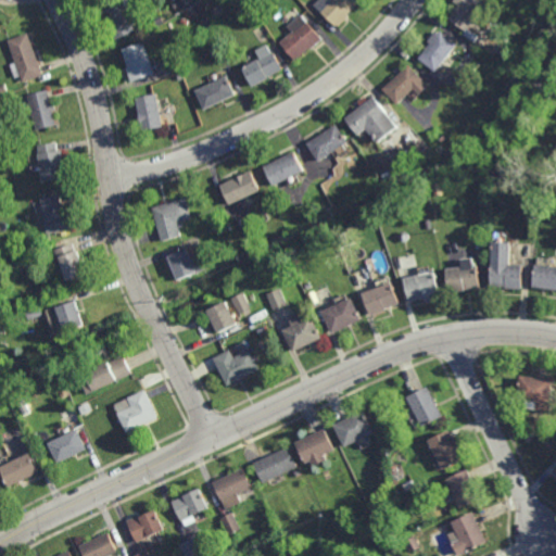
[(121,0),(136,30),(117,39),(108,19),(105,20),(102,12),(104,12),(100,2),(104,0),(121,0)]
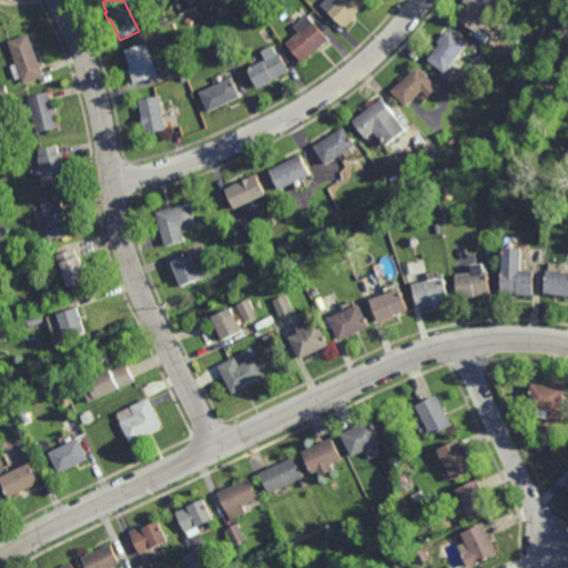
[(366,0),(369,2),(357,16),(358,18),(348,28),(346,26),(345,27),(323,6),(327,0),(366,0)]
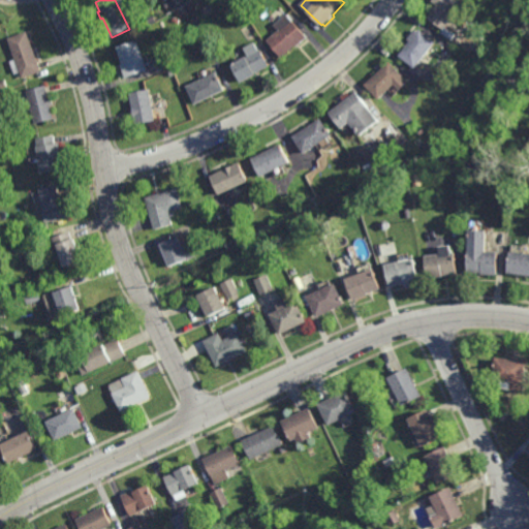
[(458,0),(460,1),(445,27),(456,33),(452,39),(441,32),(442,29),(427,19),(437,4),(434,2),(435,0),(458,0)]
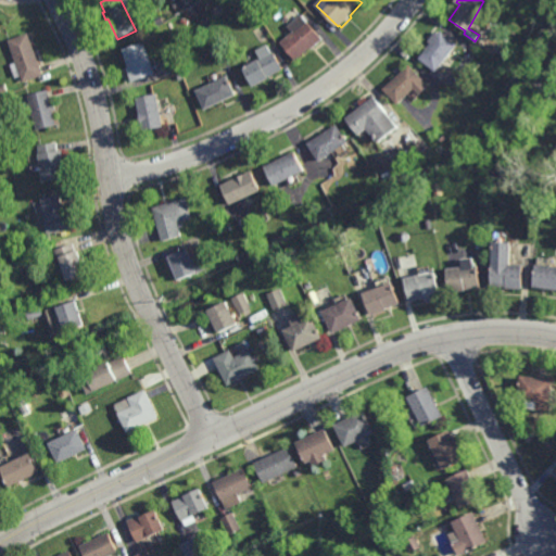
[(216,16),(213,10),(220,5),(224,13),(216,16)]
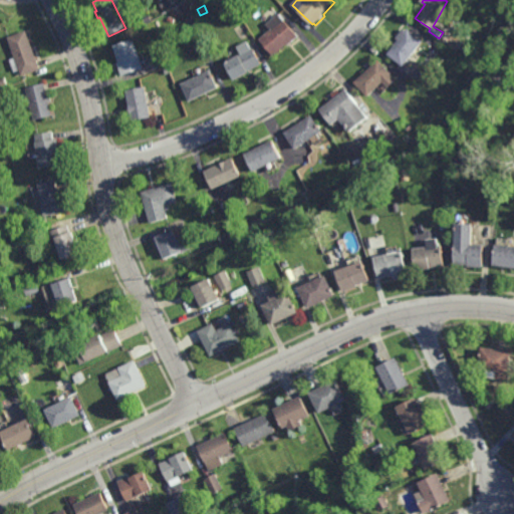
[(300,36),(288,46),(287,45),(275,56),(261,39),(271,30),(273,32),(273,31),(268,24),(280,14),(300,36)]
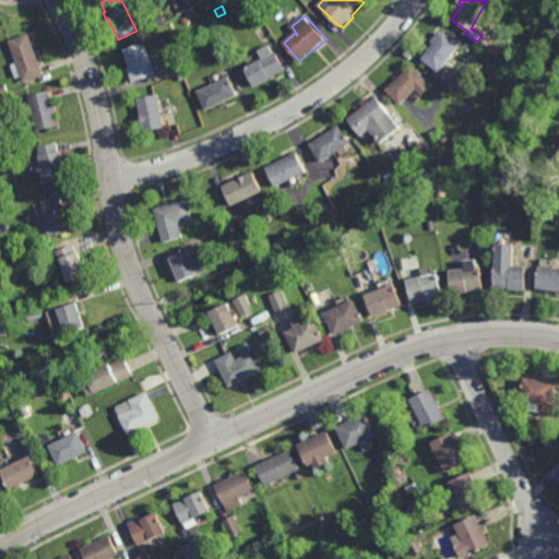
[(439,32),(440,31),(441,33),(443,32),(460,45),(437,72),(420,59),(432,44),(430,42),(438,31),(439,32)]
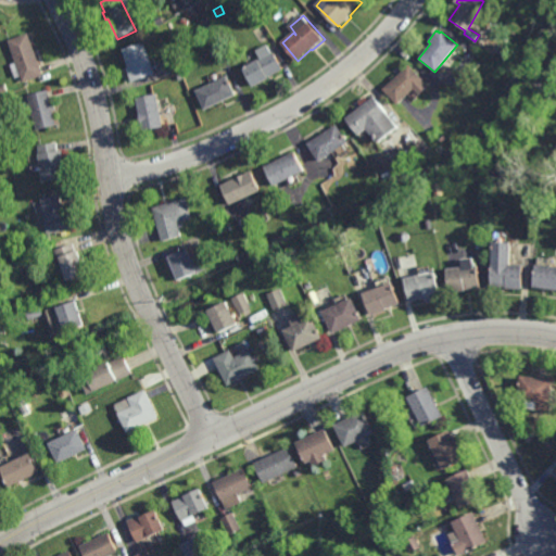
[(24,81),(9,39),(28,32),(43,74),(24,81)]
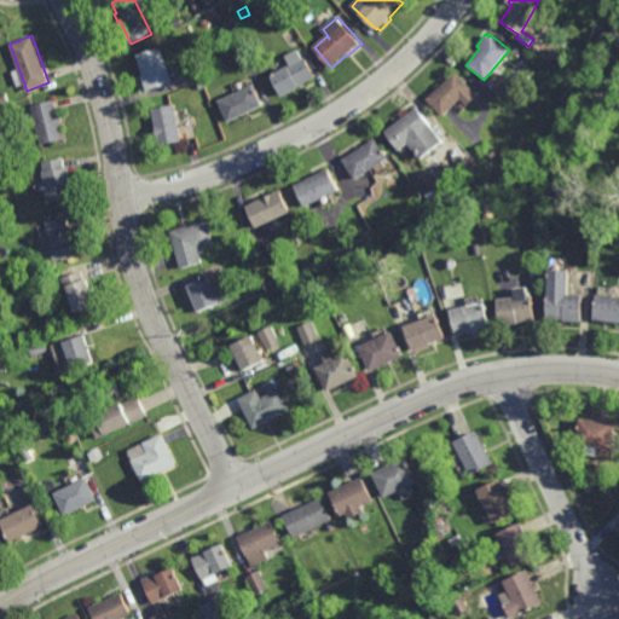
[(173,82),(148,92),(143,76),(143,75),(137,55),(162,46),(173,82)]
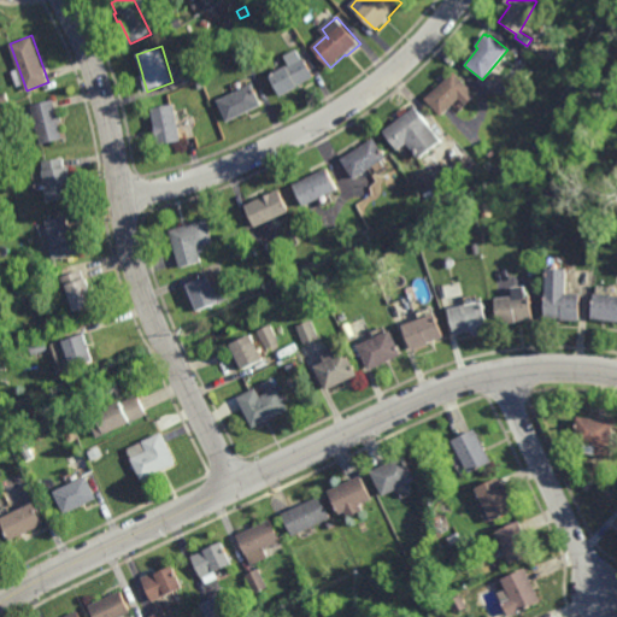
[(316,77),(300,86),(301,88),(283,98),(271,77),(289,66),(289,68),(305,59),(316,77)]
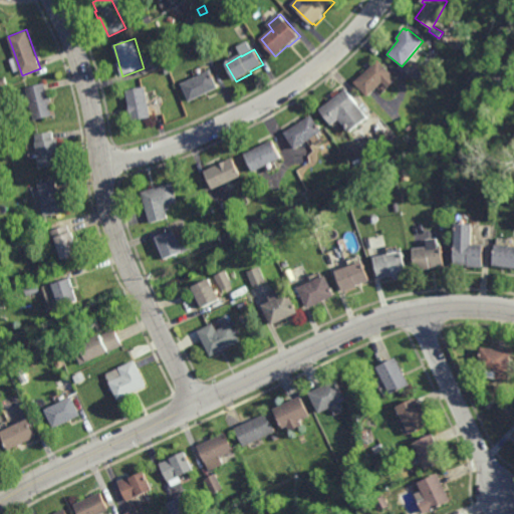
[(401,65),(406,79),(426,73),(421,58),(401,65)]
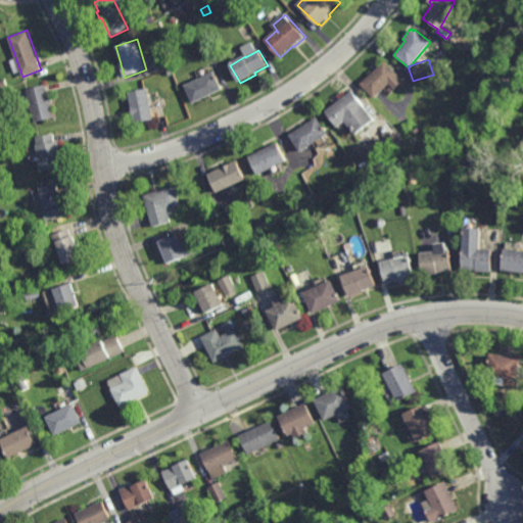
[(394,89),(388,84),(374,98),(360,85),(384,61),(397,75),(396,77),(401,82),(394,89)]
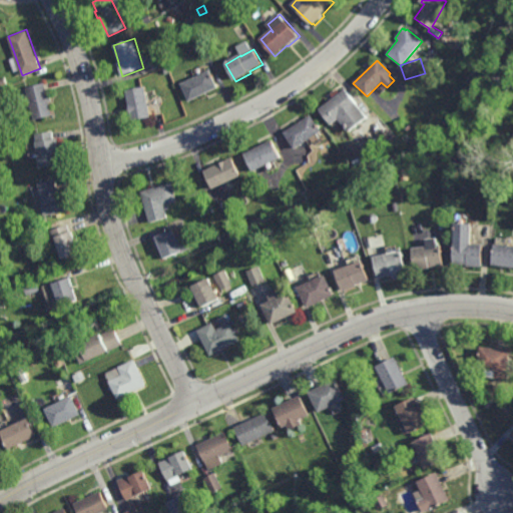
[(189,102),(181,84),(210,70),(218,88),(189,102)]
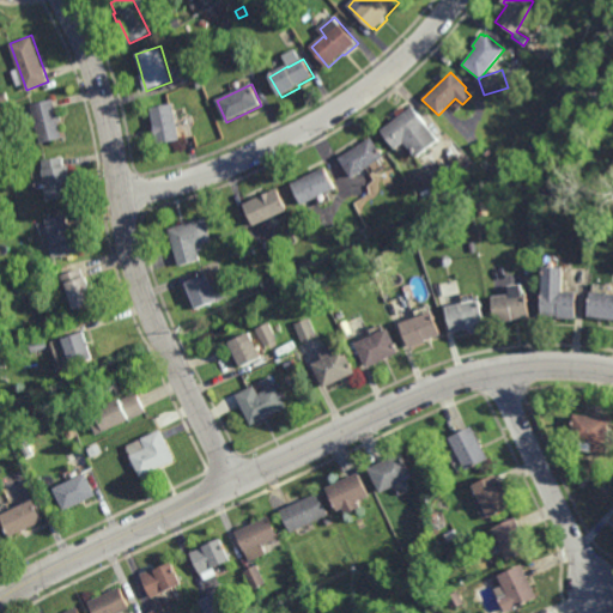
[(58,113),(61,111),(64,120),(59,121),(62,137),(40,143),(31,104),(54,98),(58,113)]
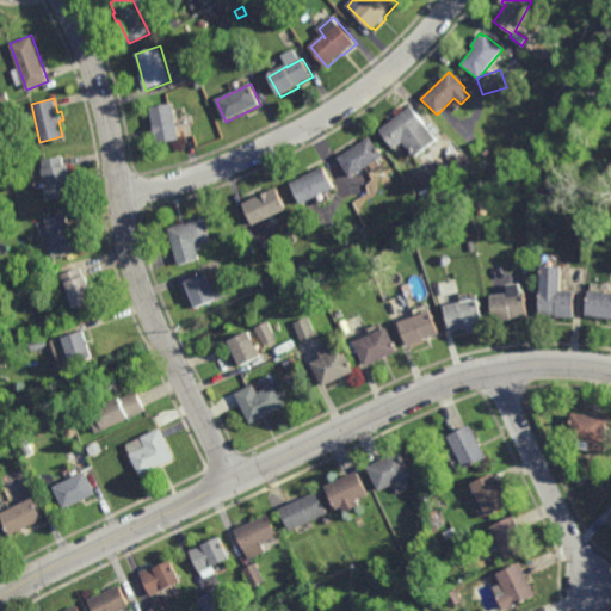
[(158,141),(150,107),(161,106),(173,104),(180,136),(168,141),(158,141)]
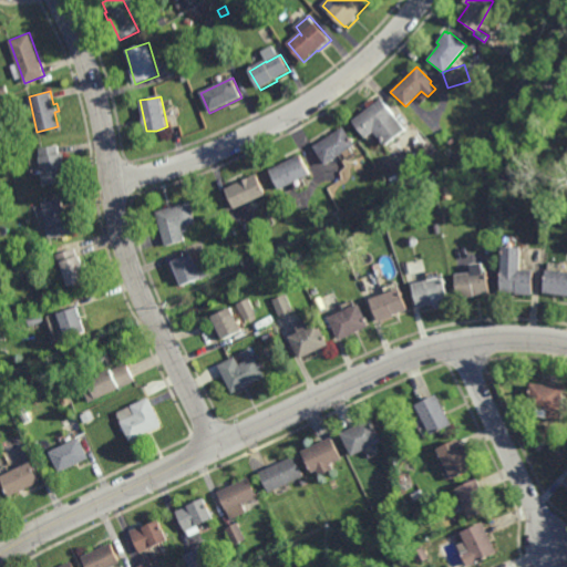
[(406,129),(388,142),(377,129),(368,135),(363,130),(362,131),(354,122),(383,100),(406,129)]
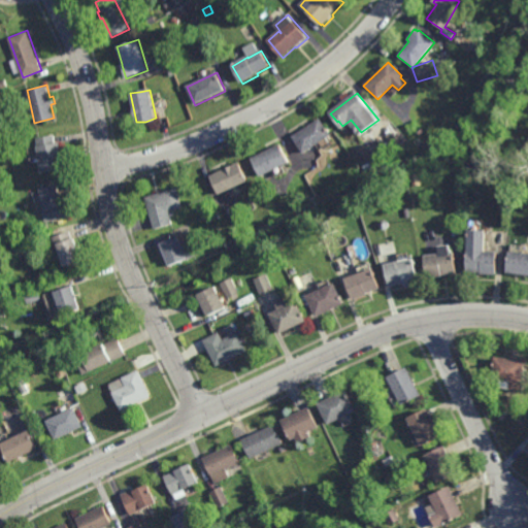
[(331,133),(304,151),(294,134),(311,123),(312,125),(322,119),(331,133)]
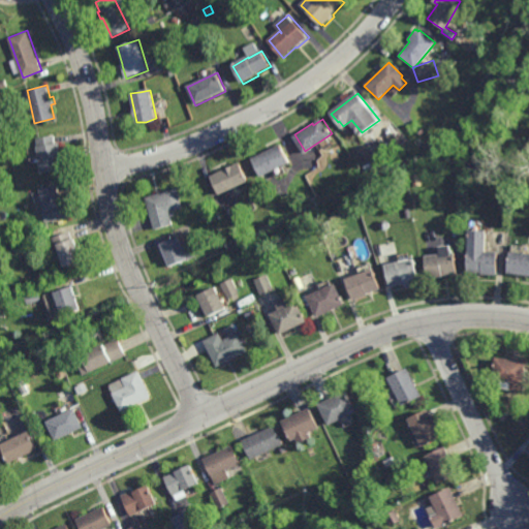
[(55,142),(59,142),(62,168),(41,172),(36,136),(54,134),(55,142)]
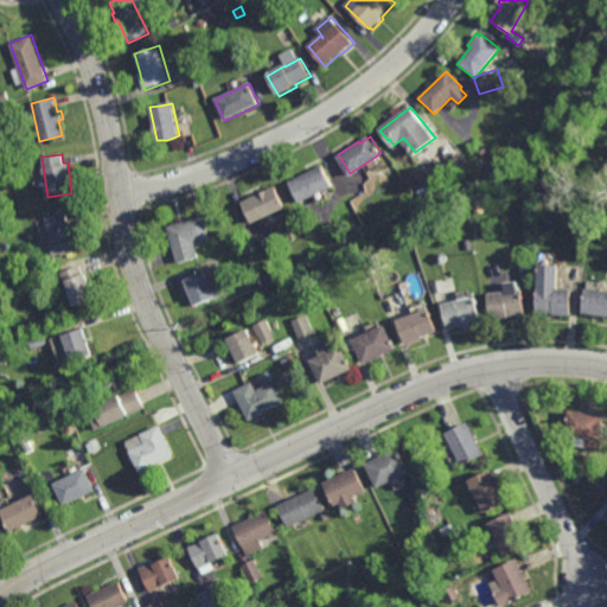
[(301,199),(291,179),(324,163),(333,183),(301,199)]
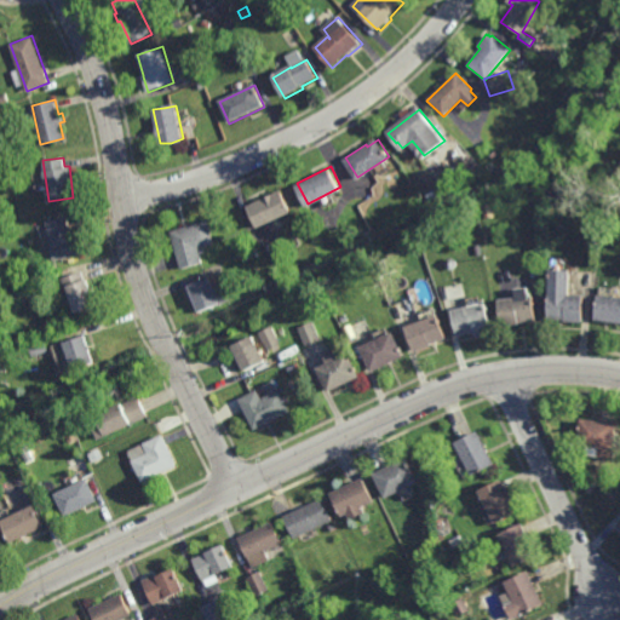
[(426,176),(423,178),(424,179),(418,183),(414,177),(419,172),(422,174),(424,172),(426,176)]
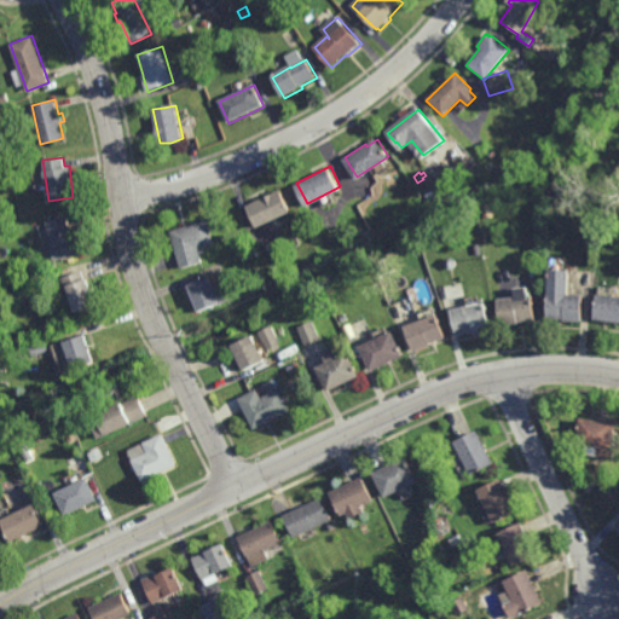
[(256,225),(247,203),(282,187),(291,209),(256,225)]
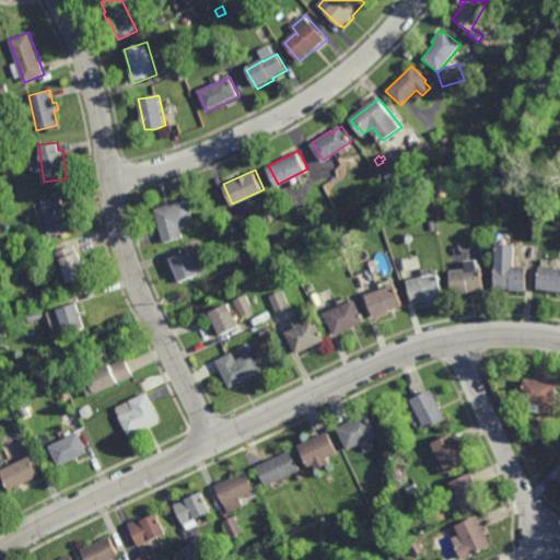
[(388,181),(385,176),(393,171),(396,175),(388,181)]
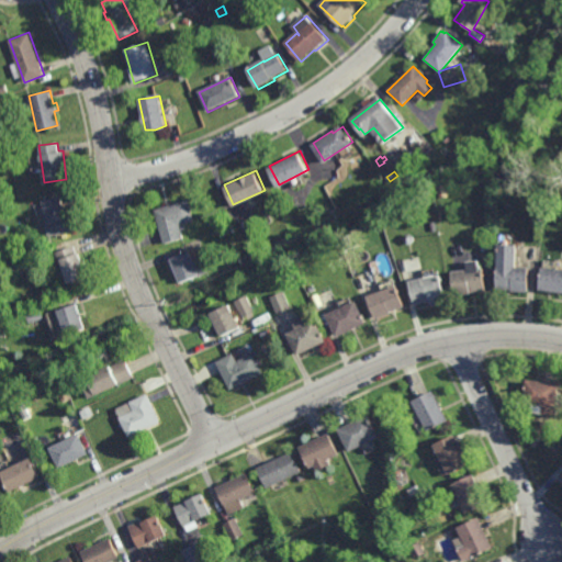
[(424,206),(422,195),(423,195),(423,194),(428,192),(431,204),(424,206)]
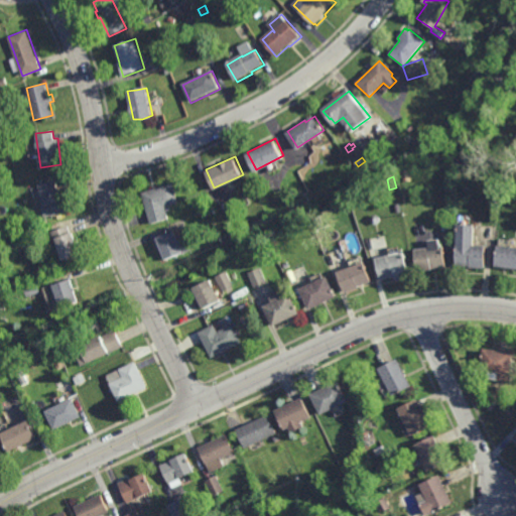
[(56,187),(58,186),(60,195),(63,194),(67,211),(44,216),(38,183),(55,179),(56,187)]
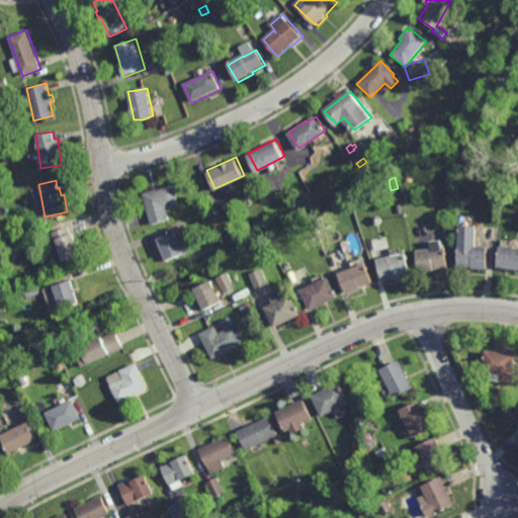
[(152,224),(143,191),(174,183),(180,201),(166,205),(170,218),(152,224)]
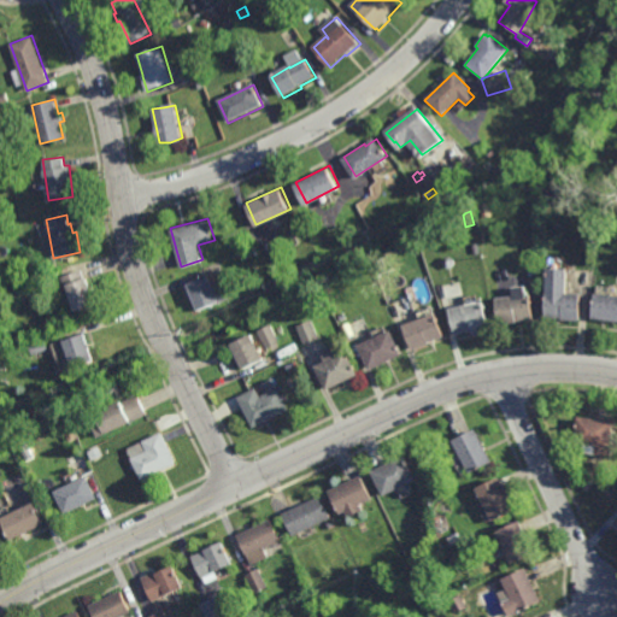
[(248,258),(246,252),(256,248),(257,254),(248,258)]
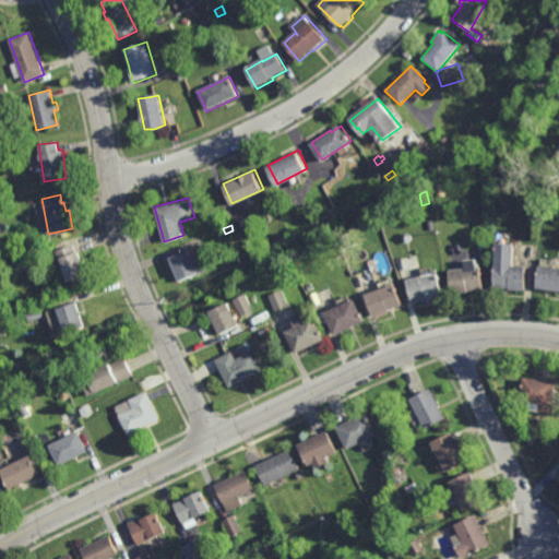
[(405,241),(402,239),(401,236),(403,232),(406,230),(411,233),(411,238),(408,241),(405,241)]
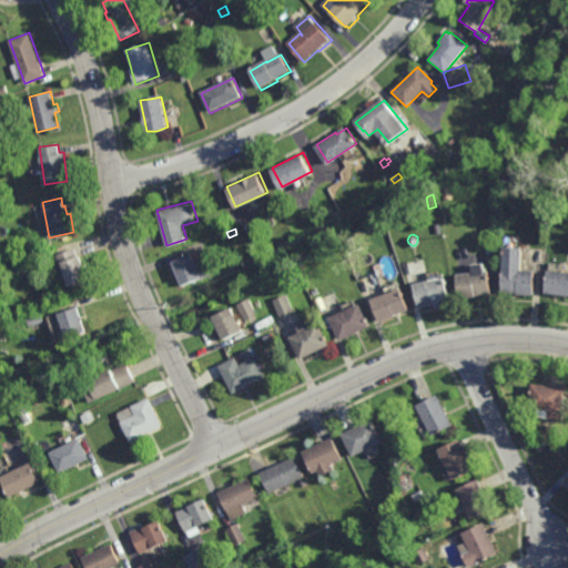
[(520,244),(520,269),(534,269),(534,292),(516,292),(516,291),(501,291),(501,244),(520,244)]
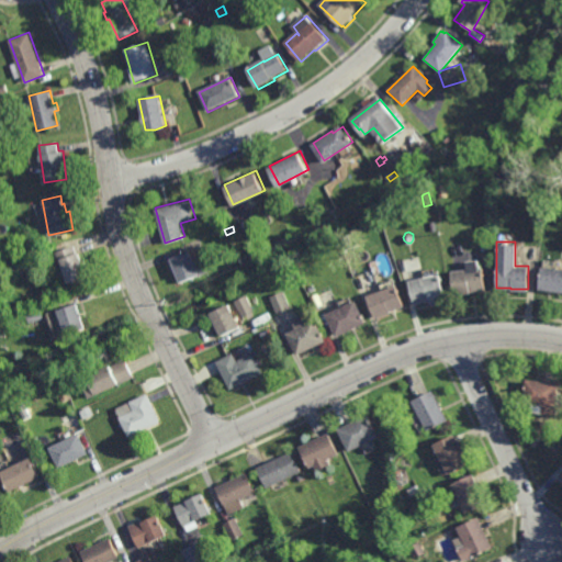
[(77,251),(79,251),(81,259),(83,258),(87,269),(85,270),(86,276),(68,281),(60,259),(59,260),(56,250),(75,245),(77,251)]
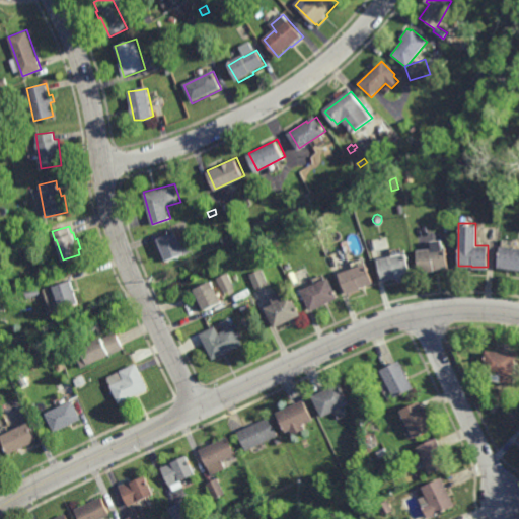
[(180,241),(188,238),(193,250),(184,253),(183,252),(168,260),(158,237),(175,230),(180,241)]
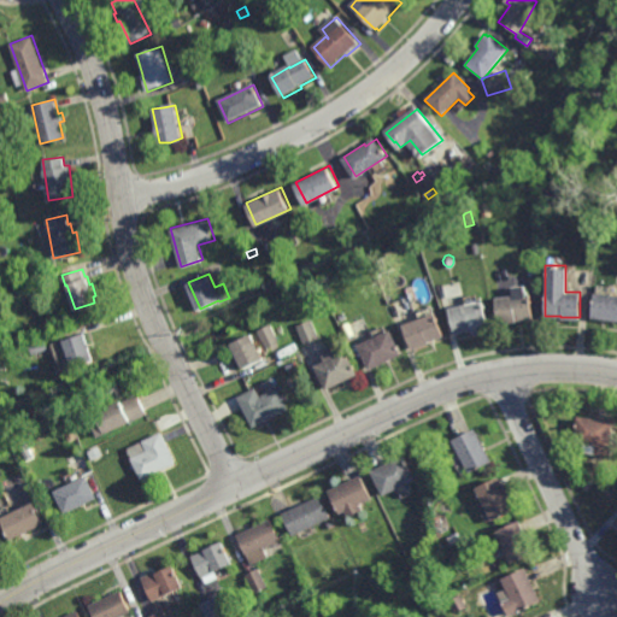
[(526,292),(528,292),(532,317),(515,319),(515,321),(497,323),(493,295),(512,293),(511,285),(524,283),(526,292)]
